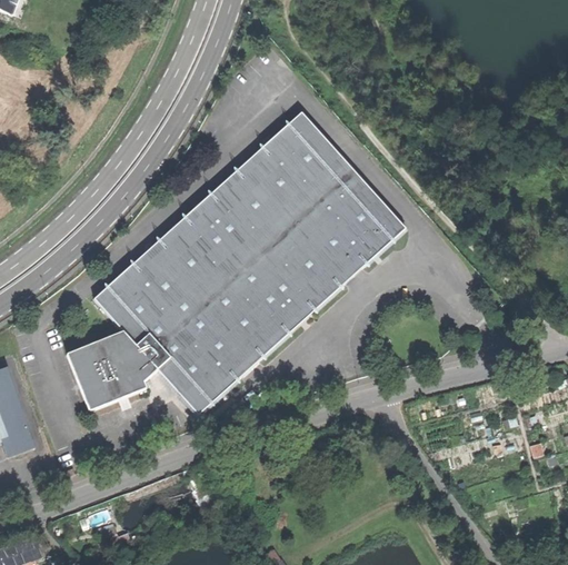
[(0,5),(17,12),(21,0),(0,0),(0,5)]
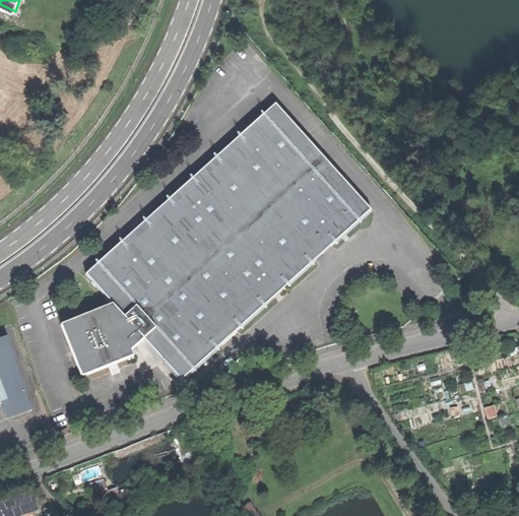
[(143,335),(181,378),(264,303),(265,292),(276,280),(287,281),(372,206),(275,100),(191,175),(191,187),(180,197),(169,196),(85,271),(113,302),(143,335)]
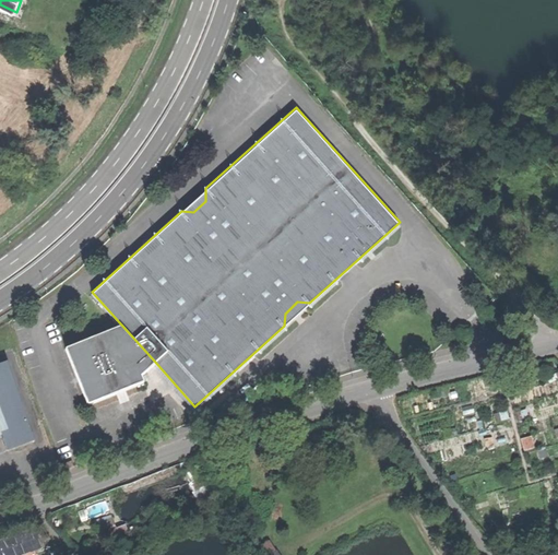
[(141,373),(154,361),(121,325),(66,346),(88,401),(143,379),(141,373)]
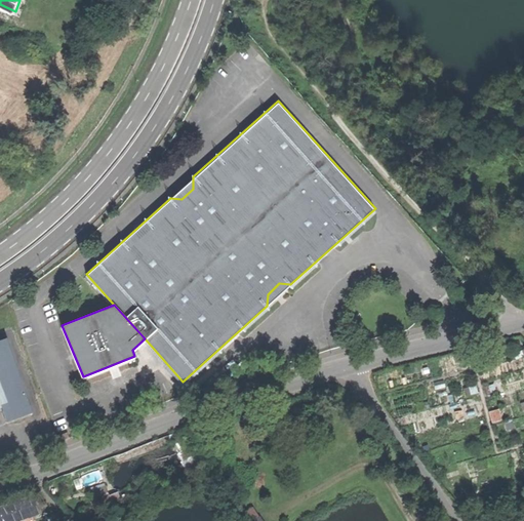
[(9,335),(0,338),(0,382),(7,402),(4,403),(9,418),(35,410),(9,335)]
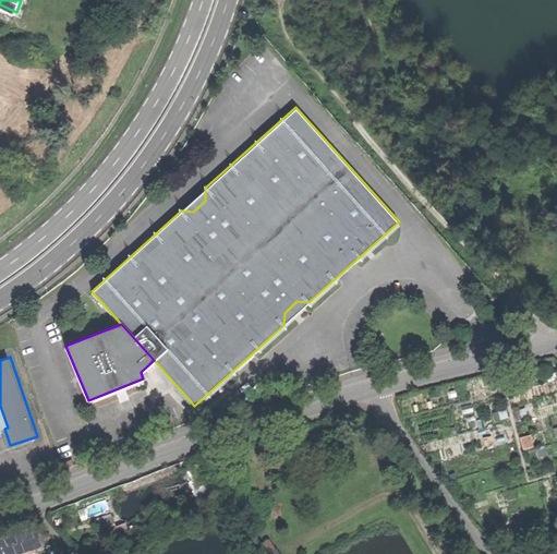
[(0,553),(22,544),(24,549),(41,542),(33,522),(0,536),(0,553)]
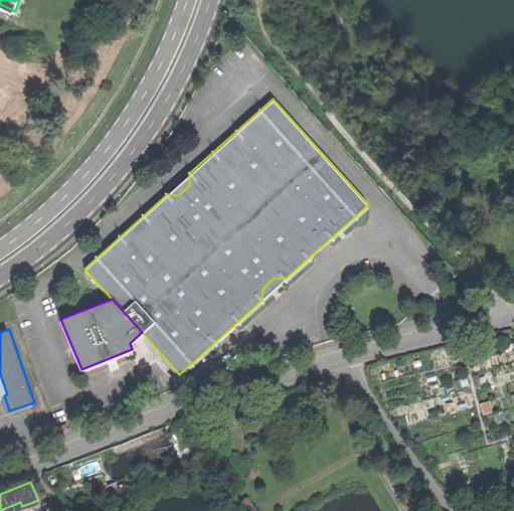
[(91,490),(93,495),(111,489),(109,483),(91,490)]
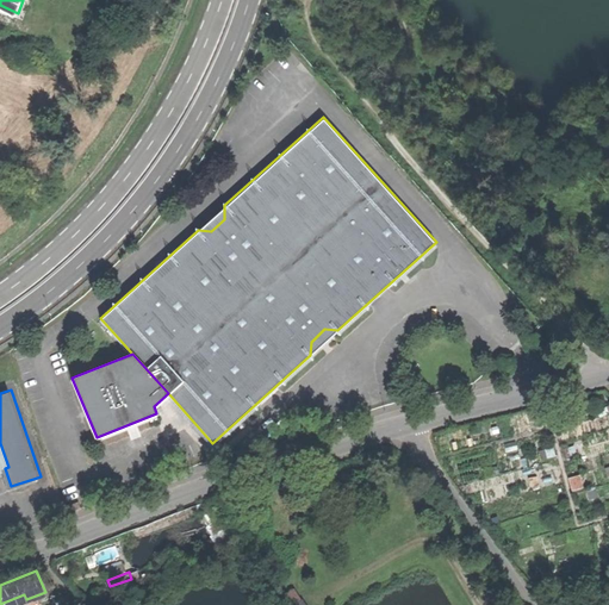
[(281,593),(289,604),(299,599),(291,587),(281,593)]
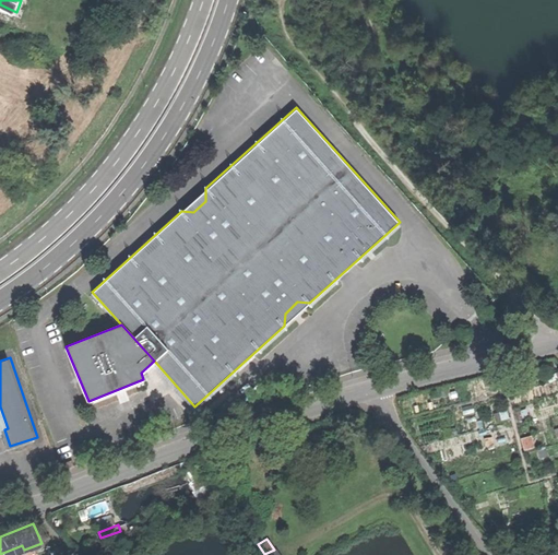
All buildings are outlined.
